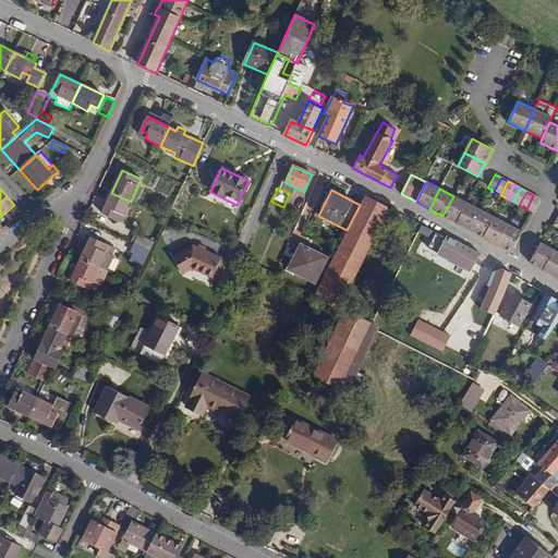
[(131,202),(111,193),(101,215),(121,223),(131,202)]
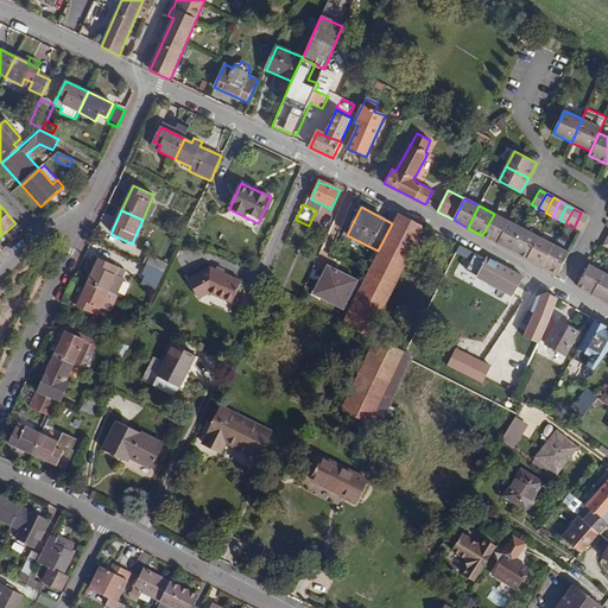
[(574,228),(581,232),(589,216),(581,213),(574,228)]
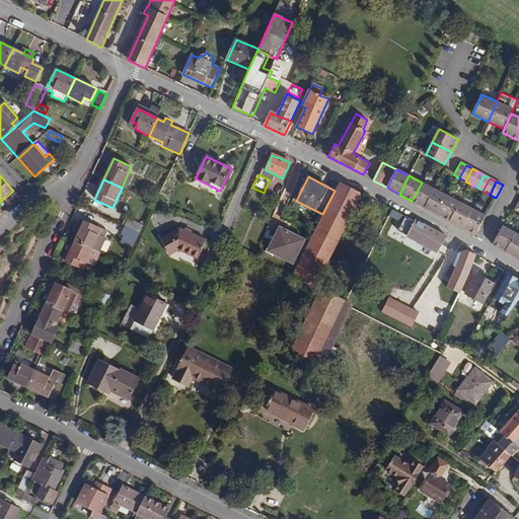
[(341,182),(293,276),(313,286),(315,287),(363,194),(341,182)]
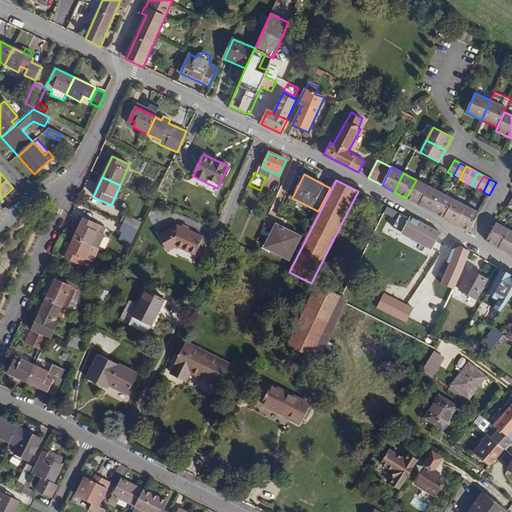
[(406,198),(418,205),(428,186),(416,180),(406,198)]
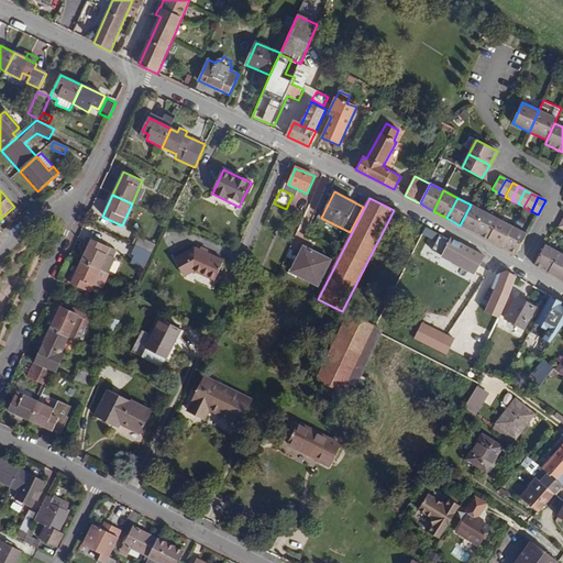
[(460,225),(474,233),(485,212),(471,205),(460,225)]
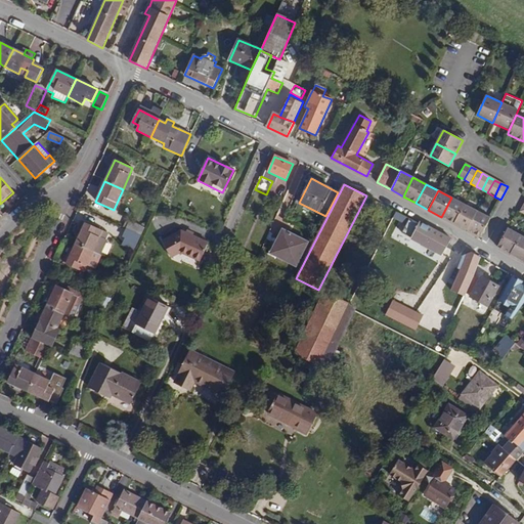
[(441,217),(453,223),(464,204),(451,198),(441,217)]
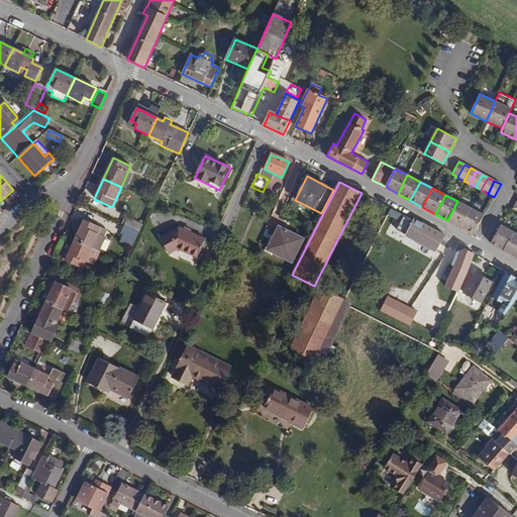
[(447,220),(461,227),(471,208),(457,201),(447,220)]
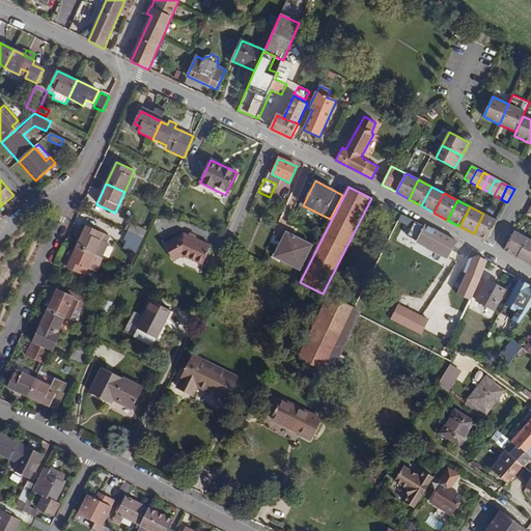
[(474,233),(486,241),(497,221),(483,214),(474,233)]
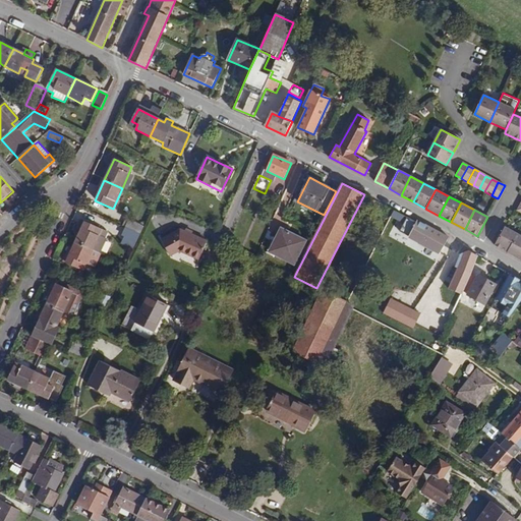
[(126,219),(122,226),(127,229),(139,235),(143,227),(126,219)]
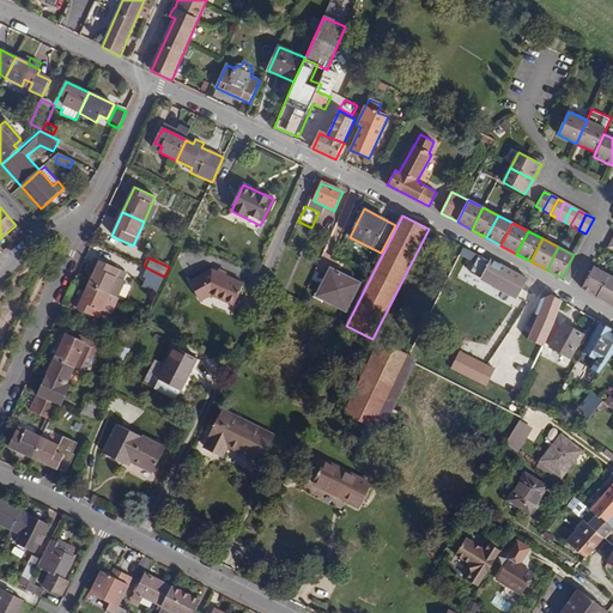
[(491,260),(490,261),(481,279),(517,298),(527,281),(527,280),(491,260)]
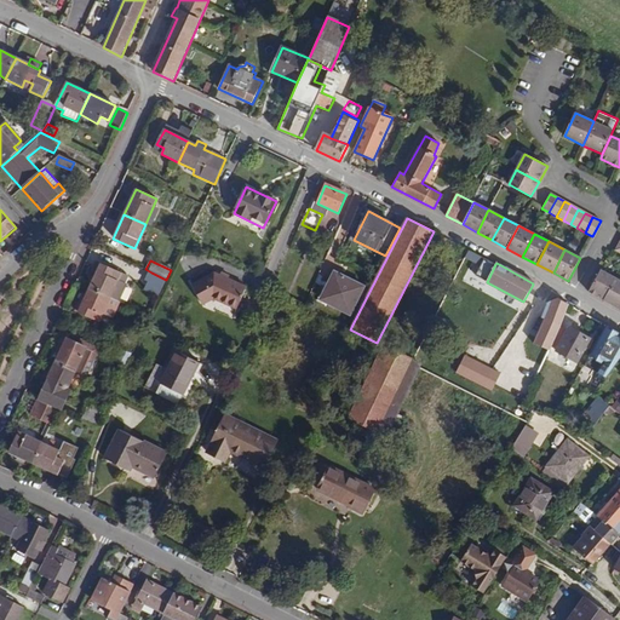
[(93,280),(90,288),(115,300),(127,276),(101,264),(97,273),(92,271),(89,279),(93,280)]
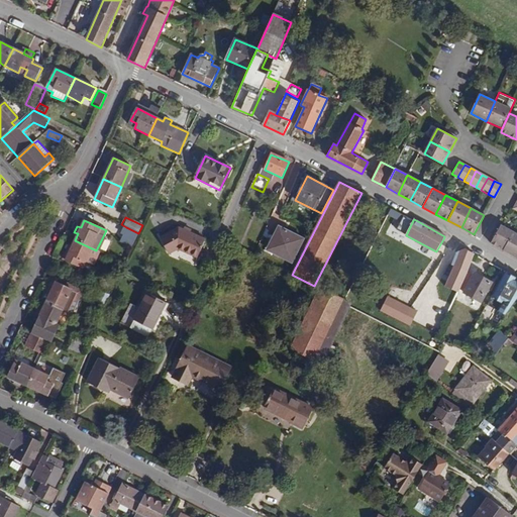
[(491,243),(503,250),(514,232),(501,225),(491,243)]
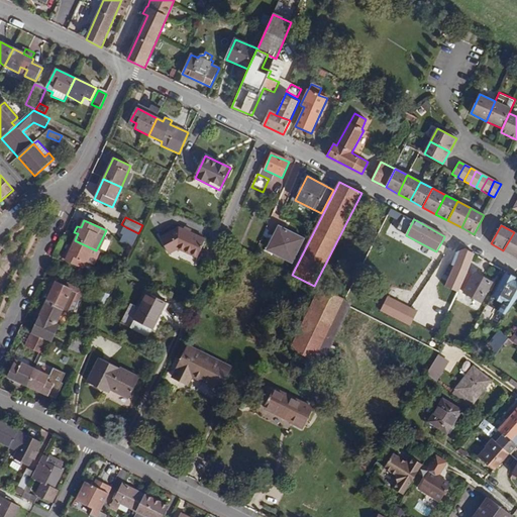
[(292,263),(304,238),(279,226),(267,250),(292,263)]
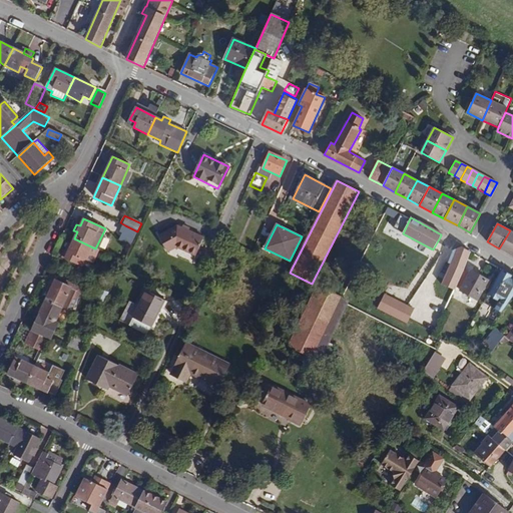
[(137,231),(125,225),(122,232),(125,233),(122,240),(131,245),(137,231)]
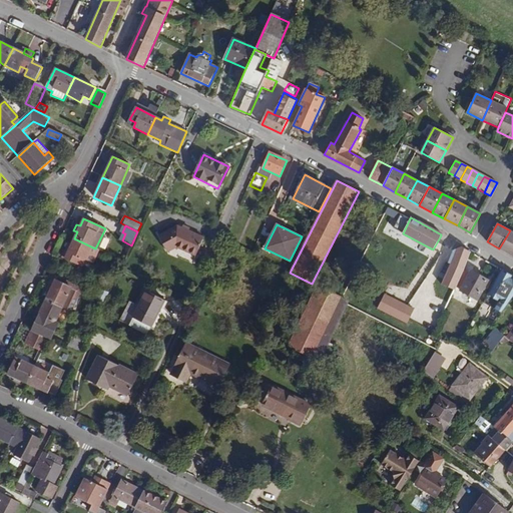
[(195,257),(204,237),(178,226),(158,236),(168,253),(176,248),(195,257)]
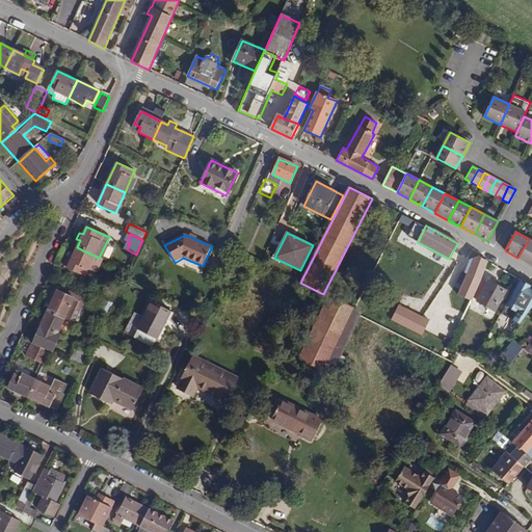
[(531,265),(531,263),(531,240),(529,239),(517,258),(531,265)]
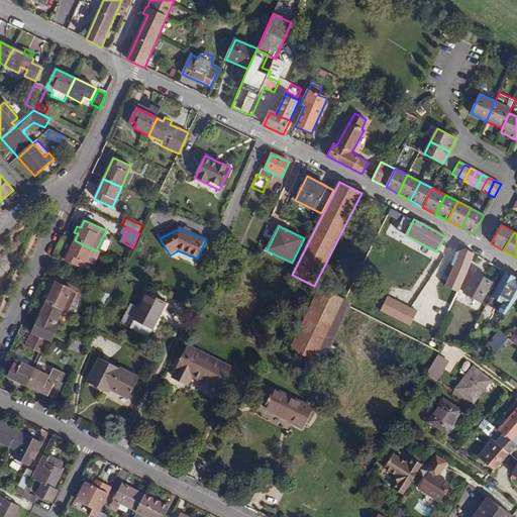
[(96,250),(75,240),(71,247),(69,245),(62,260),(83,270),(86,263),(93,267),(100,252),(96,250)]
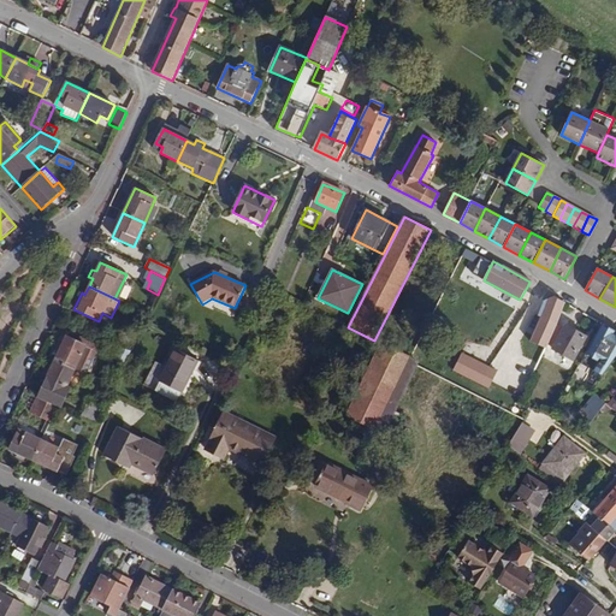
[(566,303),(554,296),(544,301),(538,317),(540,317),(531,341),(523,338),(520,347),(522,348),(516,359),(490,347),(469,385),(503,402),(517,373),(531,380),(549,344),(557,325),(566,303)]
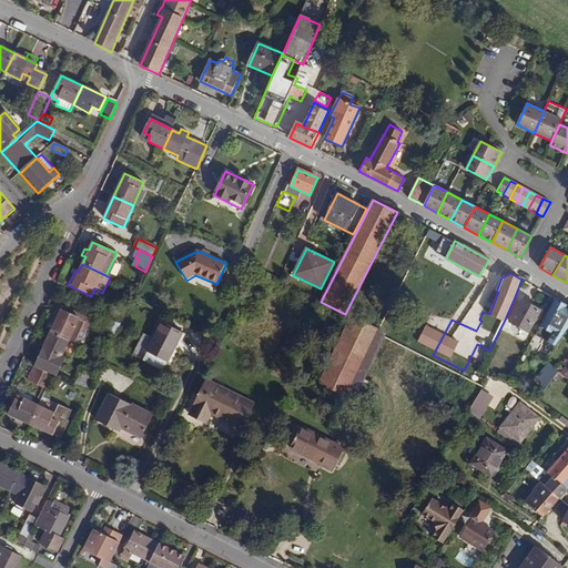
[(514,300),(506,317),(510,320),(519,302),(514,300)]
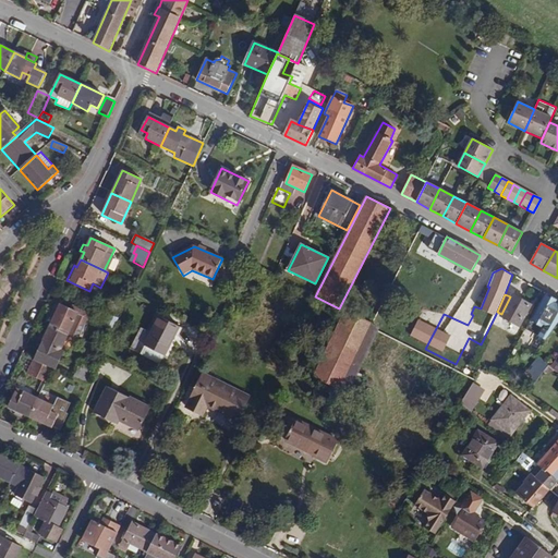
[(510,296),(501,314),(500,315),(519,326),(531,305),(512,294),(510,296)]
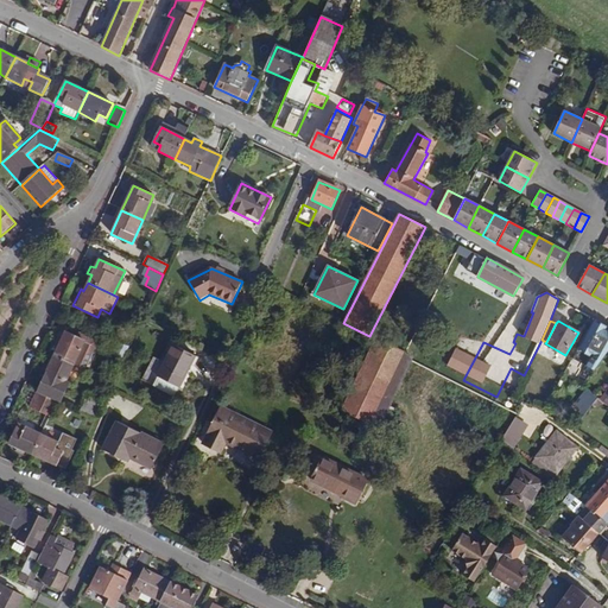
[(600,328),(593,323),(572,359),(594,372),(607,350),(607,328),(602,324),(600,328)]
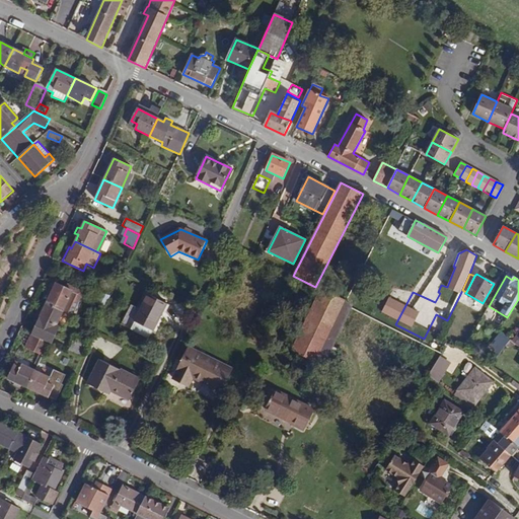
[(109,294),(113,287),(96,279),(93,287),(109,294)]
